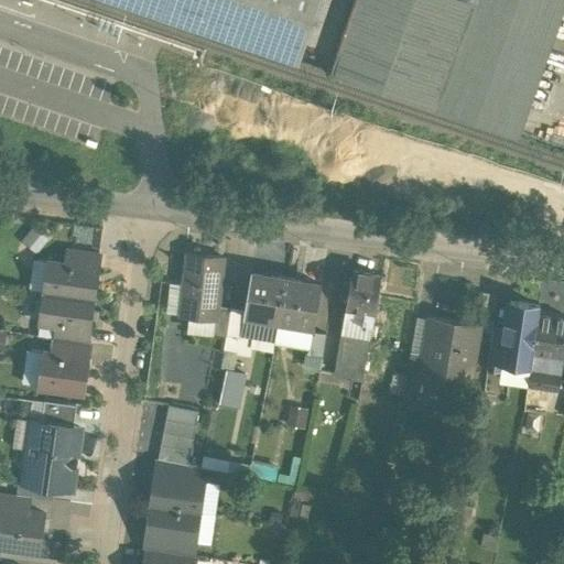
[(318,0),(119,0),(299,61),(318,0)]
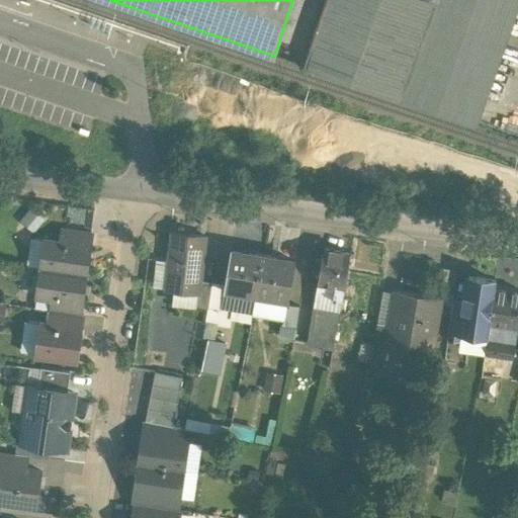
[(517,0),(432,0),(399,96),(476,123),(517,2),(517,0)]
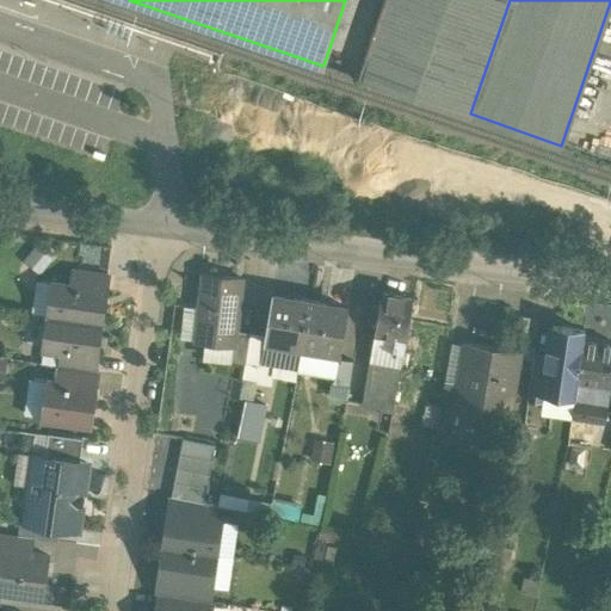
[(107,275),(74,270),(72,285),(105,290),(107,275)]
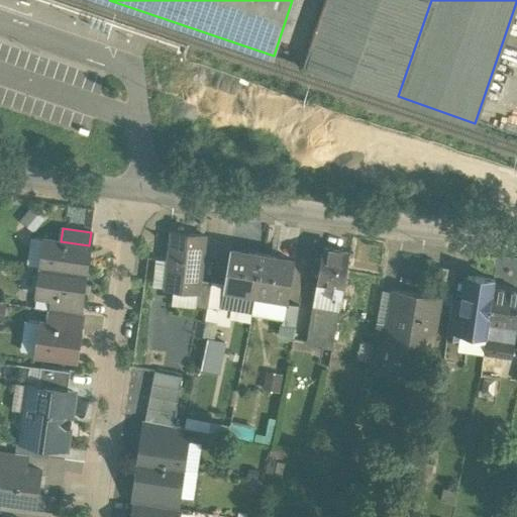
[(205,235),(171,232),(165,288),(197,292),(198,292),(199,279),(201,264),(202,265),(205,235)]
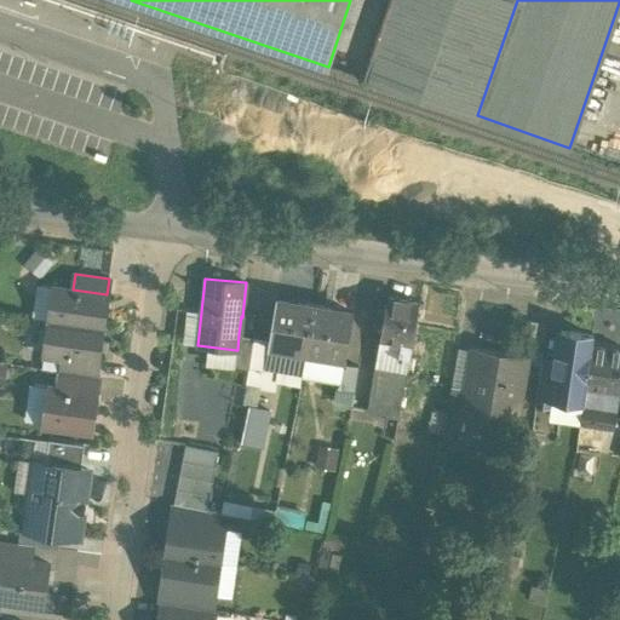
[(73,290),(53,286),(49,320),(103,327),(108,294),(107,294),(73,290)]
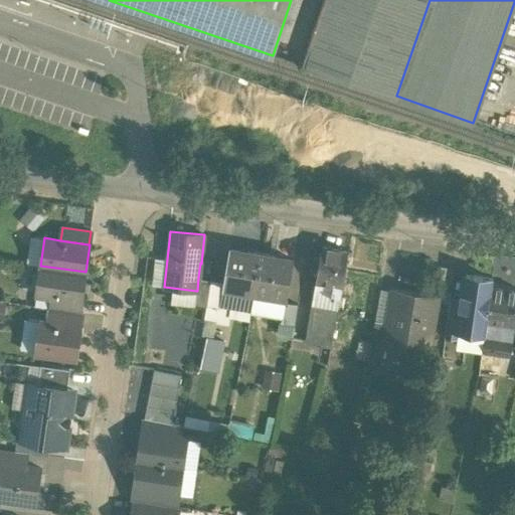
[(347,250),(322,245),(316,281),(333,285),(332,294),(340,296),(347,250)]
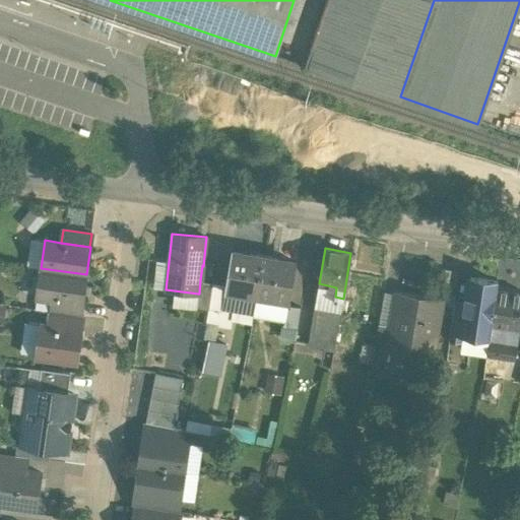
[(264,255),(249,252),(249,254),(232,251),(225,284),(225,285),(226,285),(241,287),(241,293),(257,296),(264,255)]
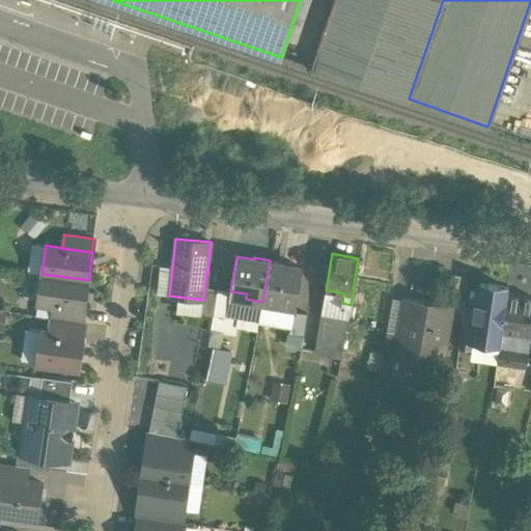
[(284,262),(270,260),(262,302),(280,305),(281,300),(295,302),(297,302),(302,268),(284,264),(284,262)]
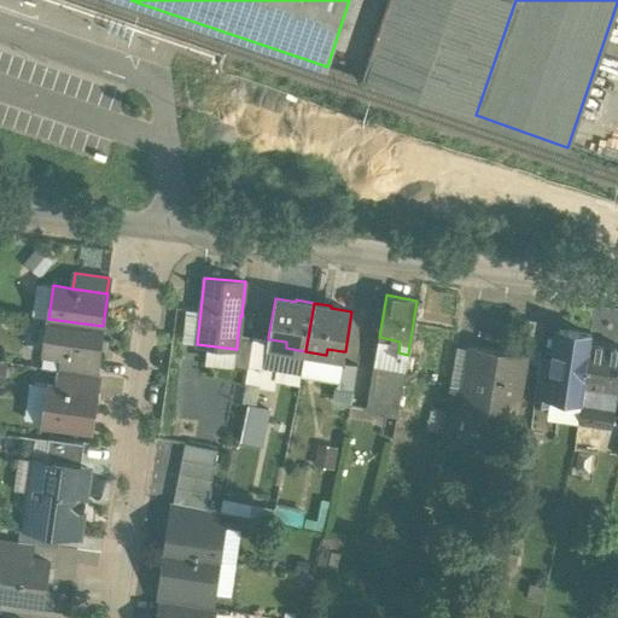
[(103,326),(48,319),(44,353),(63,355),(97,360),(98,360),(103,326)]
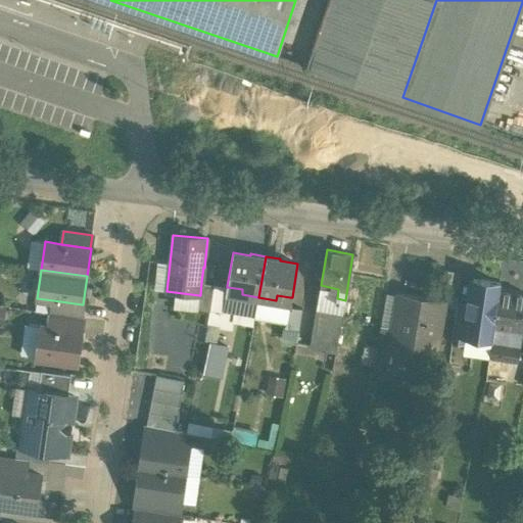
[(501,283),(473,279),(469,305),(465,333),(467,334),(491,337),(493,326),(498,290),(500,290),(501,283)]
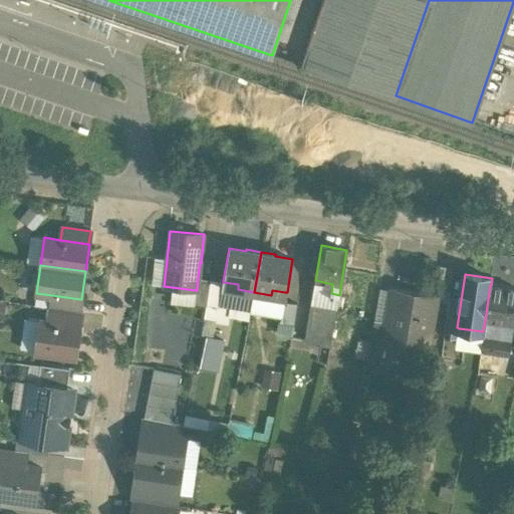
[(211,279),(198,277),(197,290),(196,290),(195,304),(207,305),(207,304),(211,279)]
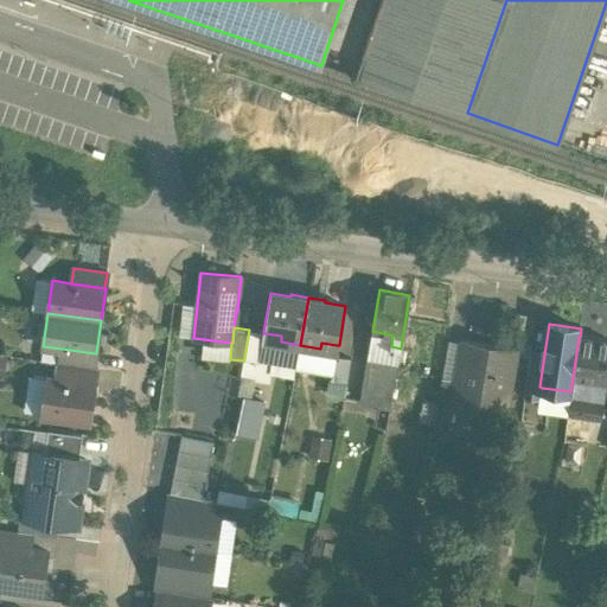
[(263,332),(249,330),(244,359),(260,362),(264,333),(263,333),(263,332)]
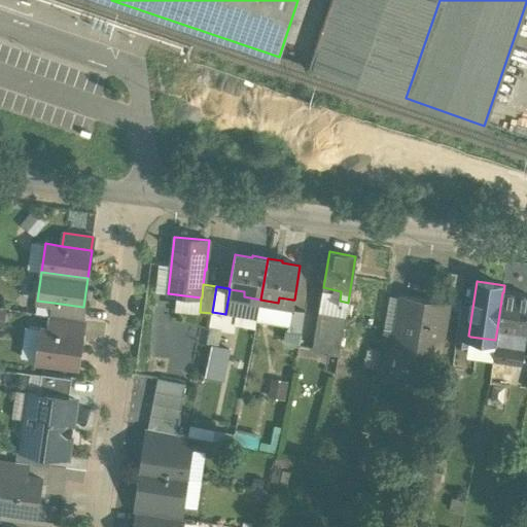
[(341,291),(323,287),(319,310),(322,313),(345,316),(348,303),(340,301),(341,291)]
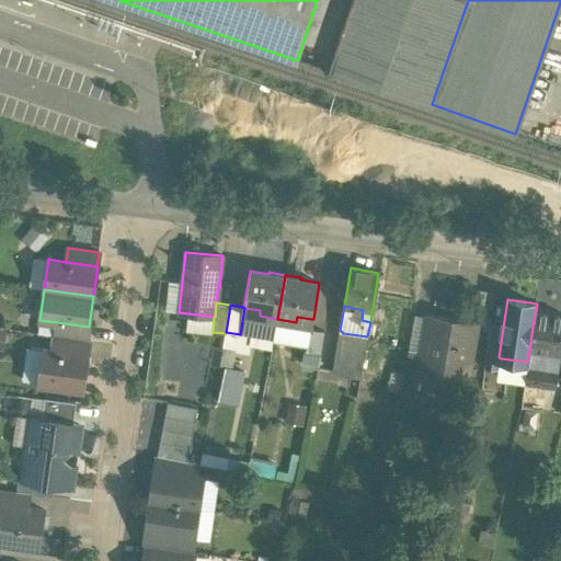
[(277,319),(260,316),(260,310),(244,308),(240,334),(251,336),(273,340),(277,319)]
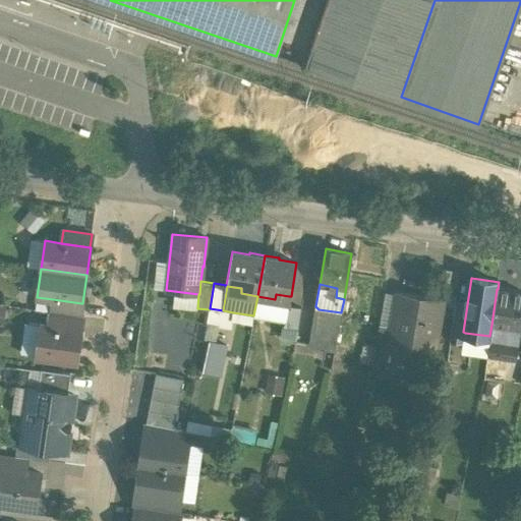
[(520,292),(498,289),(497,289),(491,325),(520,329),(520,326),(520,292)]
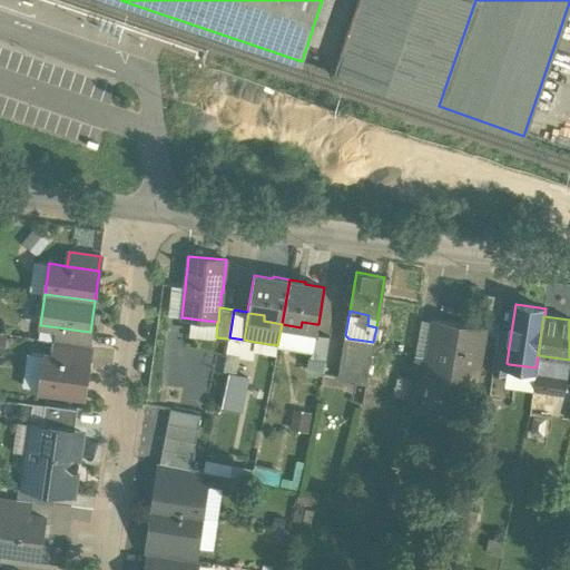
[(485,327),(434,318),(428,356),(423,384),(425,385),(450,389),(451,380),(469,382),(472,365),(478,366),(485,327)]
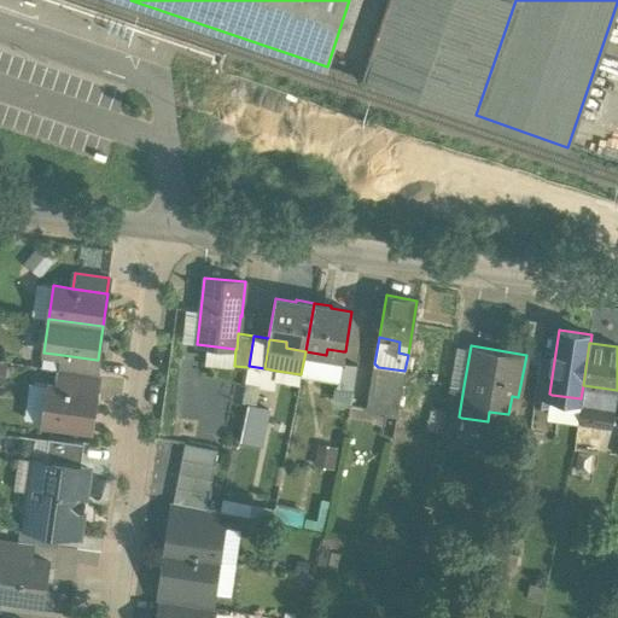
[(326,355),(305,351),(301,374),(339,382),(342,362),(343,351),(327,349),(326,355)]
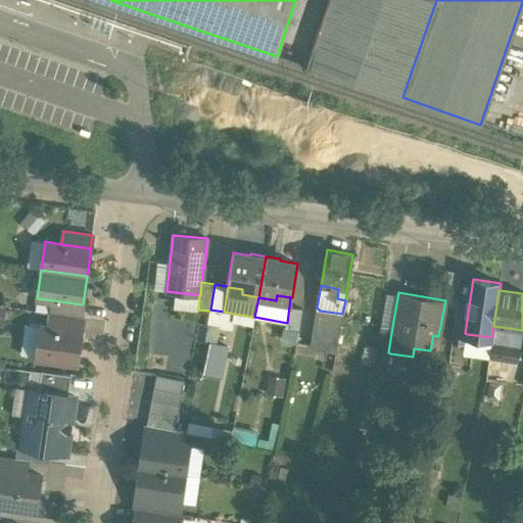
[(82,304),(53,300),(51,313),(81,317),(82,304)]
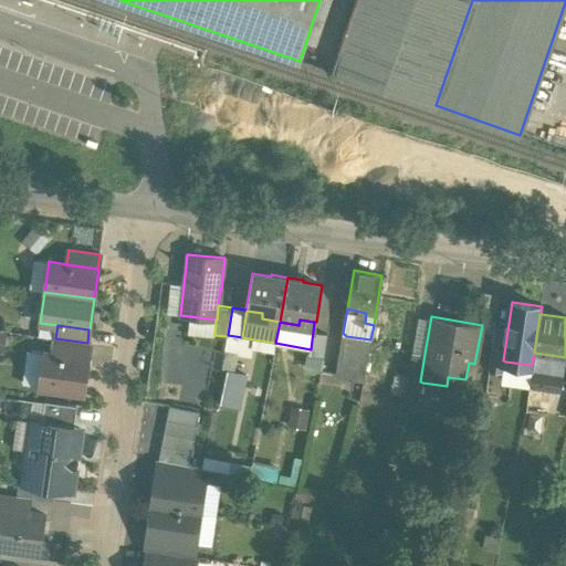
[(507,331),(494,328),(489,366),(504,368),(505,362),(503,360),(507,331)]
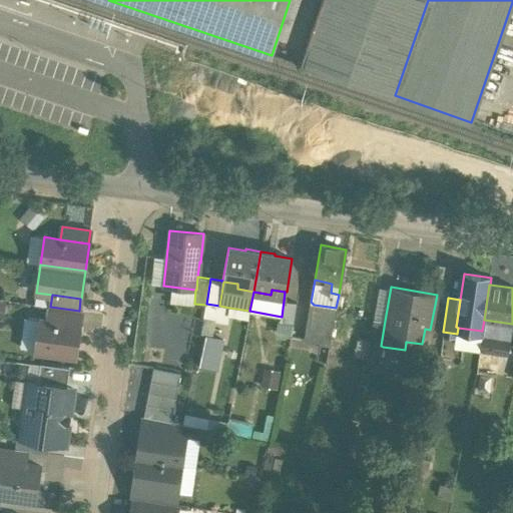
[(297,303),(284,301),(282,317),(281,322),(294,323),(297,303)]
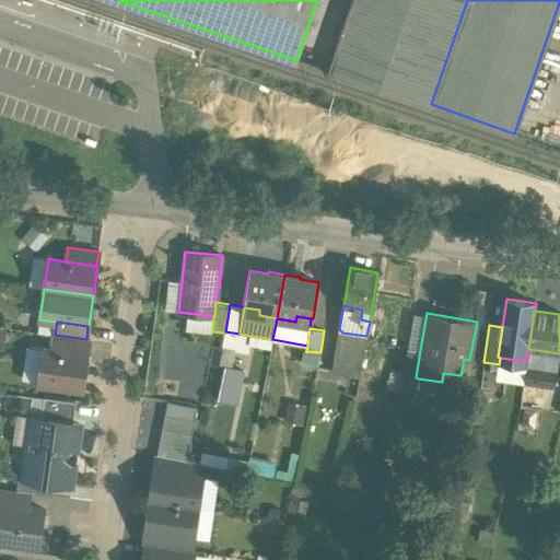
[(240,334),(225,331),(225,333),(222,349),(248,353),(251,336),(240,334)]
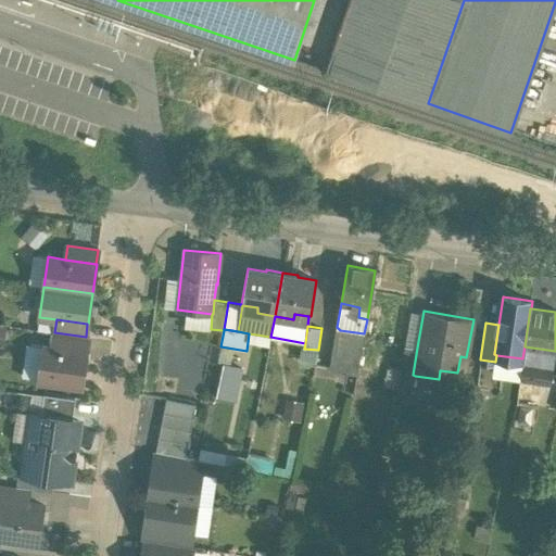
[(364,333),(340,330),(333,368),(357,373),(364,333)]
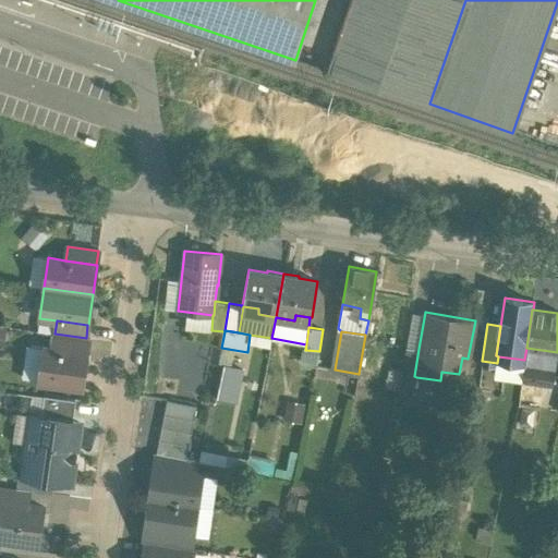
[(86,338),(55,334),(52,349),(87,354),(89,338),(86,338)]
